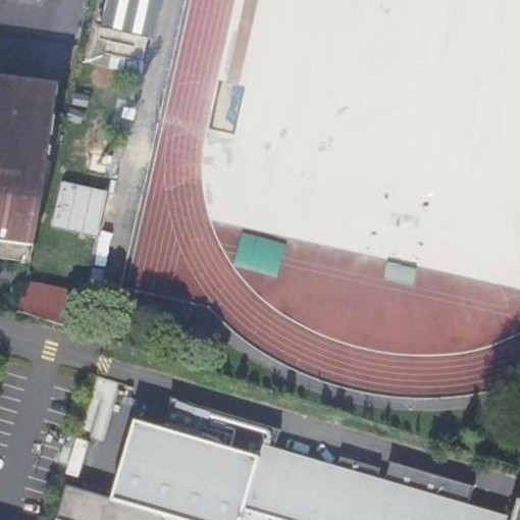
[(100,0),(95,23),(137,32),(143,6),(149,6),(150,0),(100,0)]
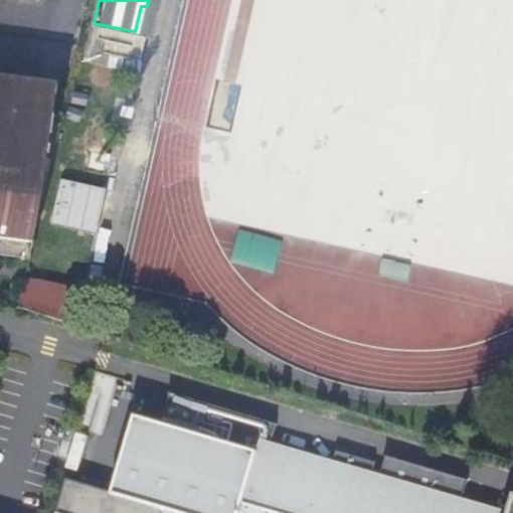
[(0,227),(18,230),(30,132),(43,134),(48,97),(35,95),(37,75),(0,69),(0,227)]
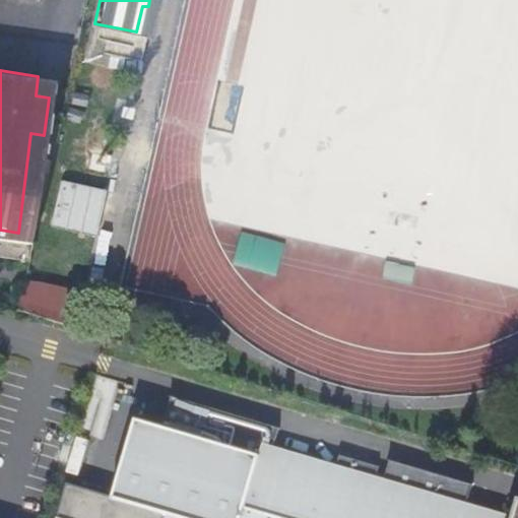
[(99,232),(104,186),(58,181),(53,225),(99,232)]
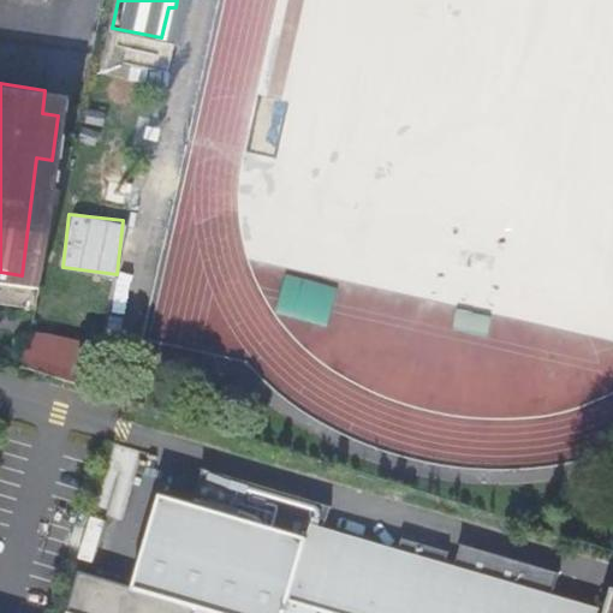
[(22,369),(84,380),(91,340),(29,329),(22,369)]
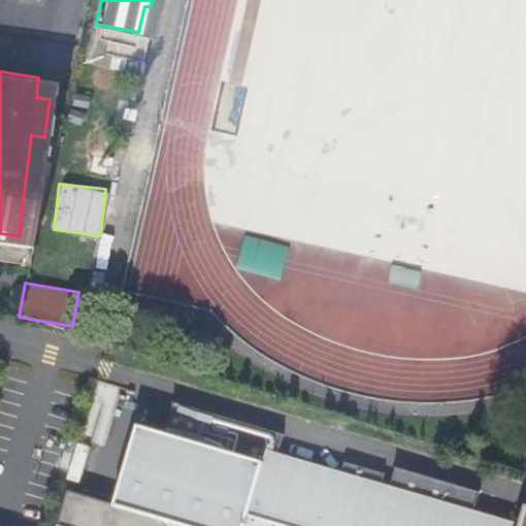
[(107,512),(60,498),(53,525),(464,525),(465,522),(472,500),(387,474),(381,497),(372,495),(376,482),(337,470),(333,483),(269,464),(276,441),(166,409),(157,440),(131,433),(107,512)]
